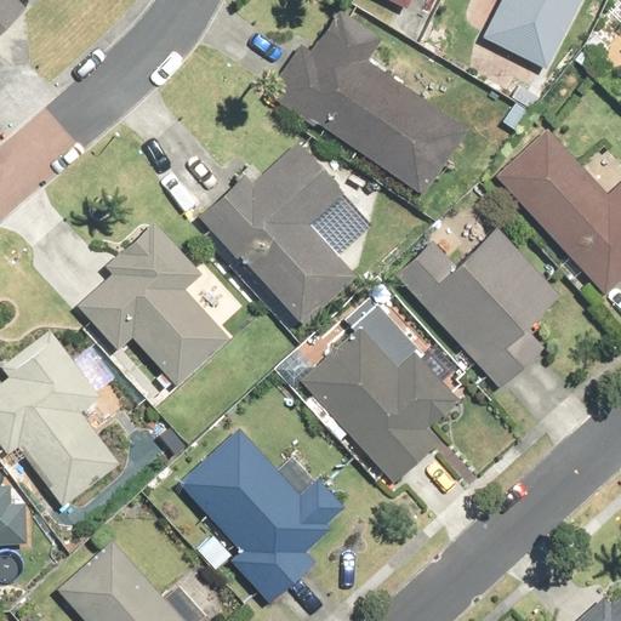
[(0,0),(0,34),(26,10),(16,0),(0,0)]
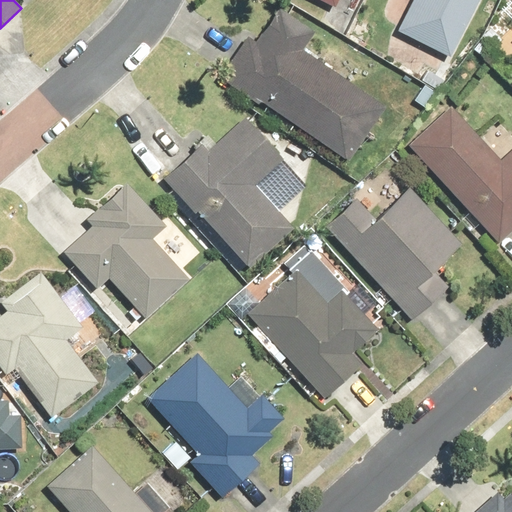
[(413,0),(397,31),(449,57),(478,0),(413,0)]
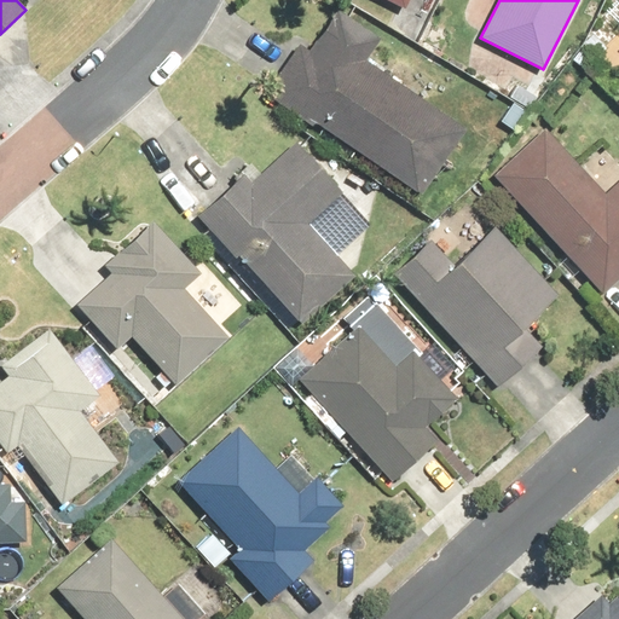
[(266,96),(420,195),(463,127),(363,63),(379,40),(333,11),(307,50),(299,45),(266,96)]
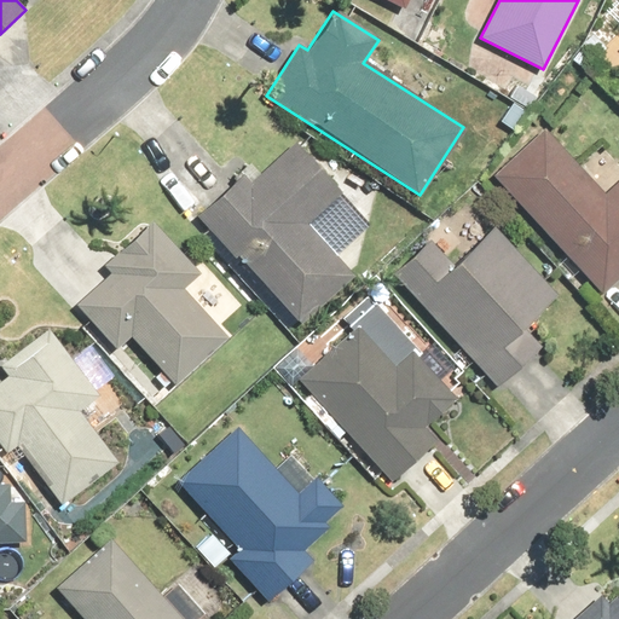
[(545,128),(492,175),(602,295),(618,279),(618,179),(605,194),(545,128)]
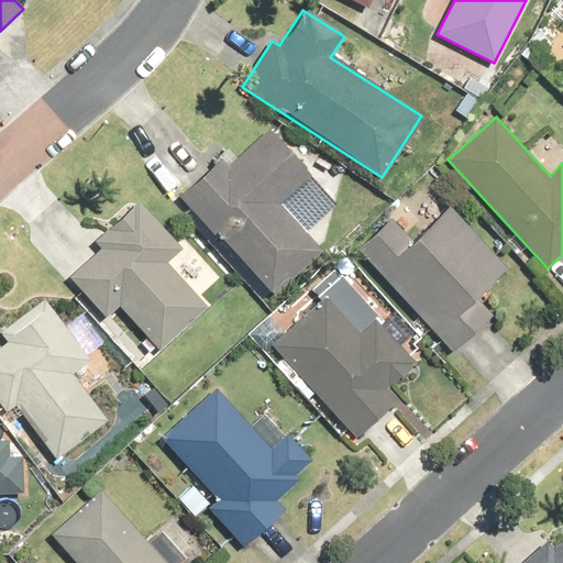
[(220,156),(179,196),(274,295),(322,249),(278,203),(311,173),(267,128),(228,165),(220,156)]
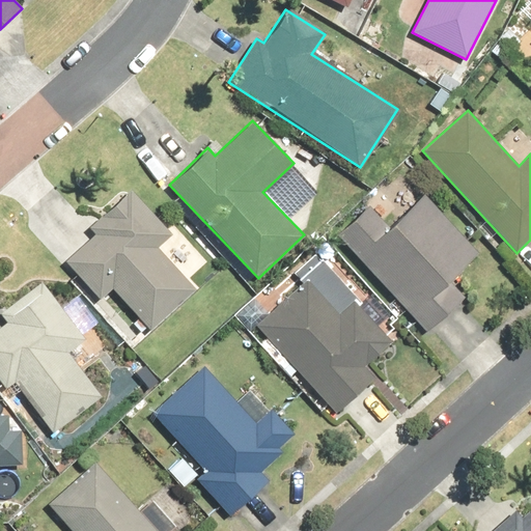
[(110,290),(150,331),(195,288),(157,248),(172,233),(129,189),(87,228),(93,234),(63,262),(101,301),(110,290)]
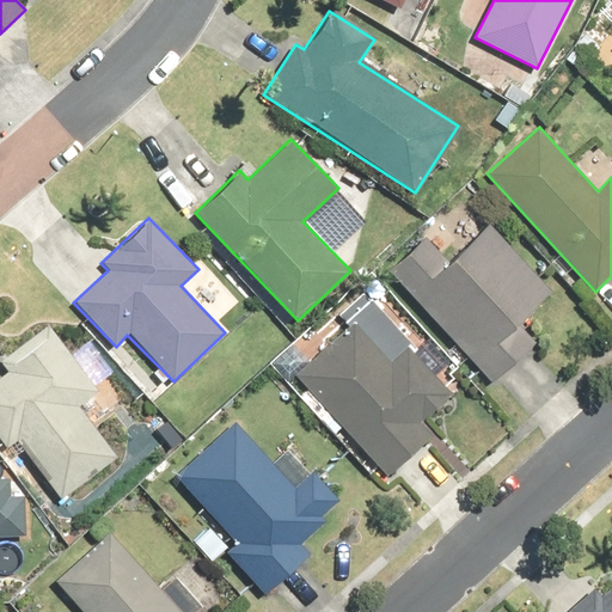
[(424,238),(389,270),(491,383),(538,340),(522,322),(552,294),(488,224),(447,262),(424,238)]
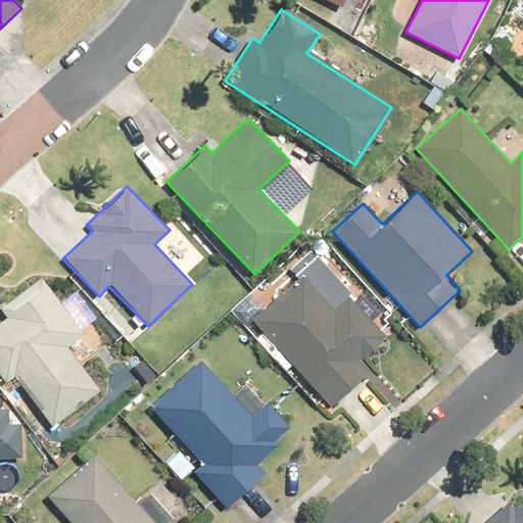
[(299,278),(251,321),(331,408),(370,373),(359,362),(386,337),(348,296),(351,292),(313,249),(291,269),(299,278)]
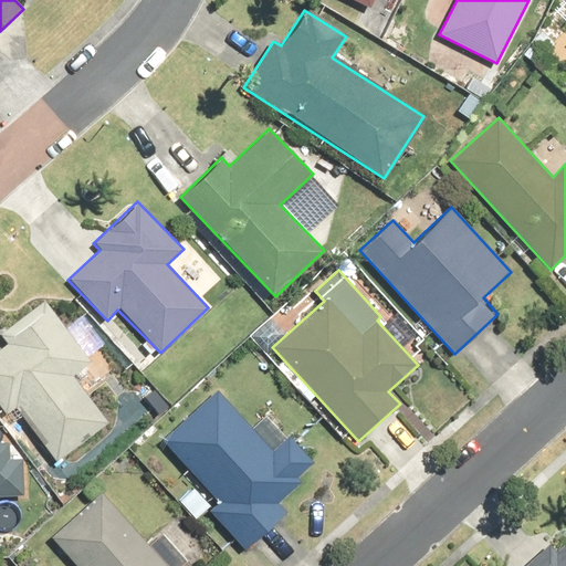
[(17,411),(56,462),(108,422),(73,376),(91,363),(42,301),(0,334),(0,335),(7,344),(0,349),(0,410),(7,419),(17,411)]
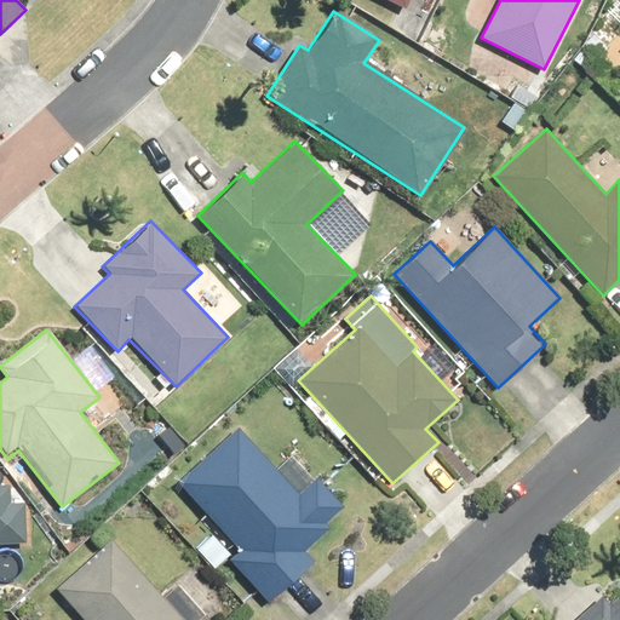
[(237,426),(176,482),(239,550),(228,560),(268,604),(313,563),(303,552),(329,528),(326,523),(343,506),(315,476),(298,493),(237,426)]
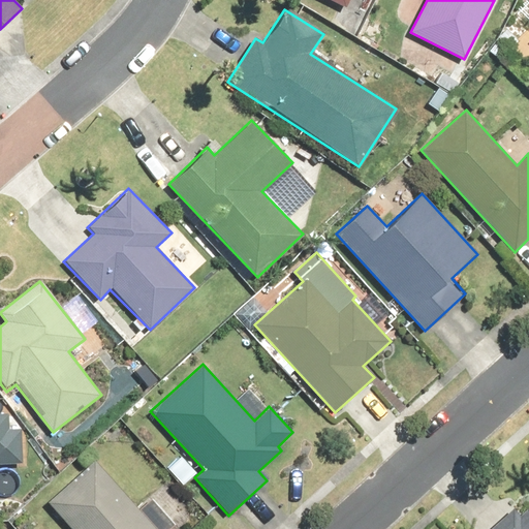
[(0,456),(23,456),(22,424),(6,425),(5,408),(0,408),(0,456)]
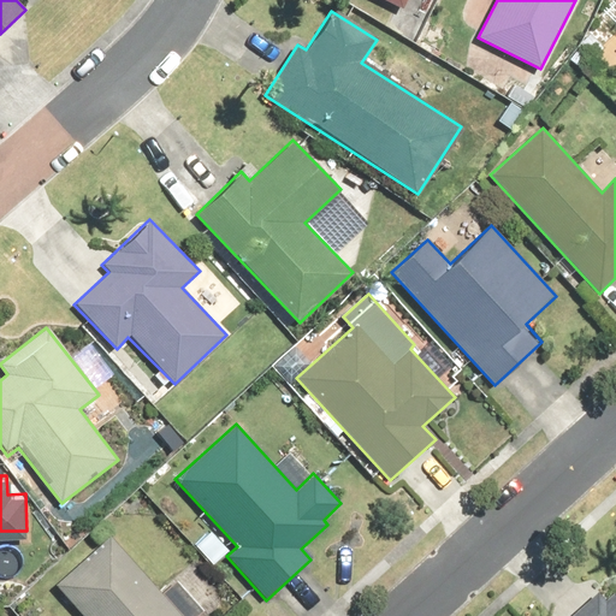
[(230,551),(211,529),(194,545),(212,566),(230,551)]
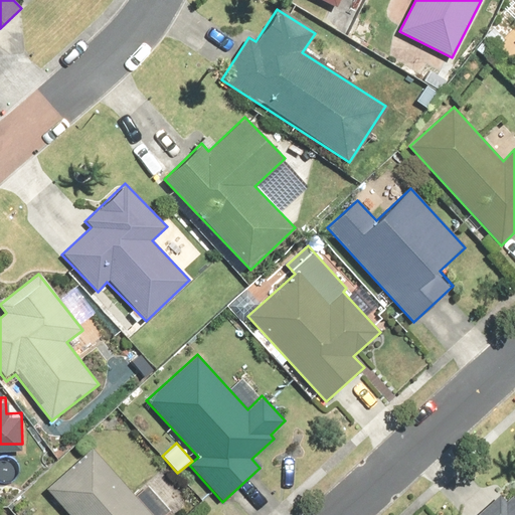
[(151,514),(92,448),(45,489),(68,514),(151,514)]
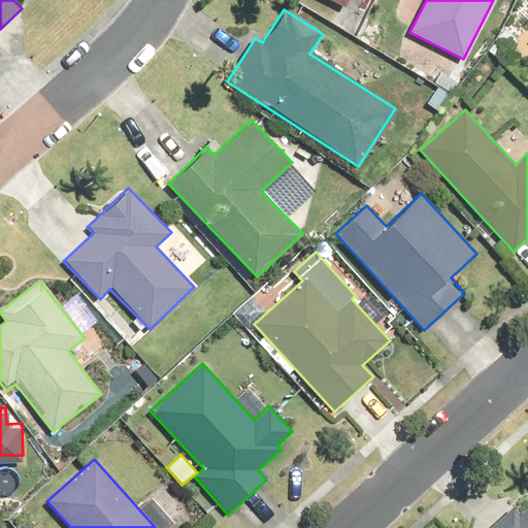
[(527,527),(527,503),(518,514),(512,507),(489,527),(527,527)]
